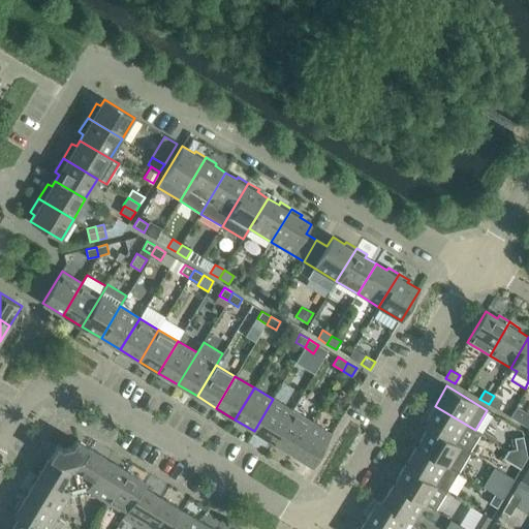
[(498,409),(503,402),(494,396),(489,404),(498,409)]
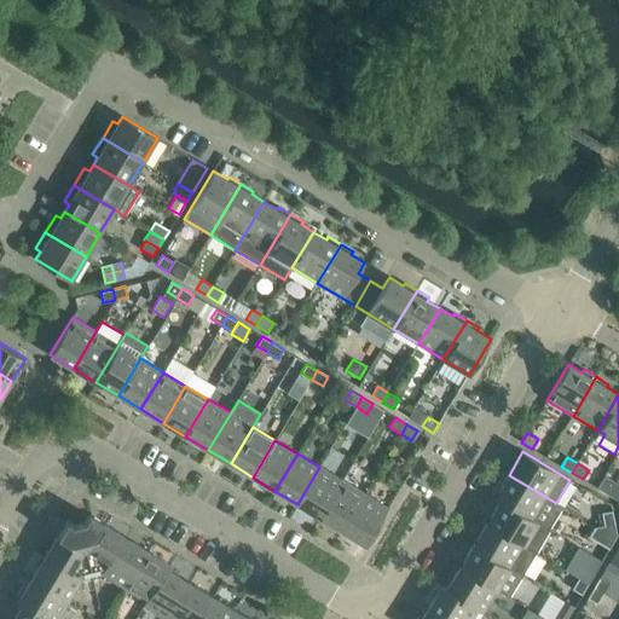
[(319,518),(342,480),(319,467),(298,504),(319,518)]
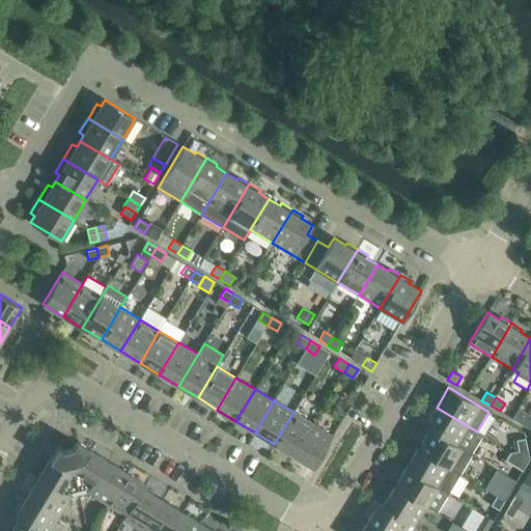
[(424,427),(428,430),(429,429),(456,446),(457,445),(462,447),(460,448),(471,454),(483,436),(477,431),(437,408),(424,427)]
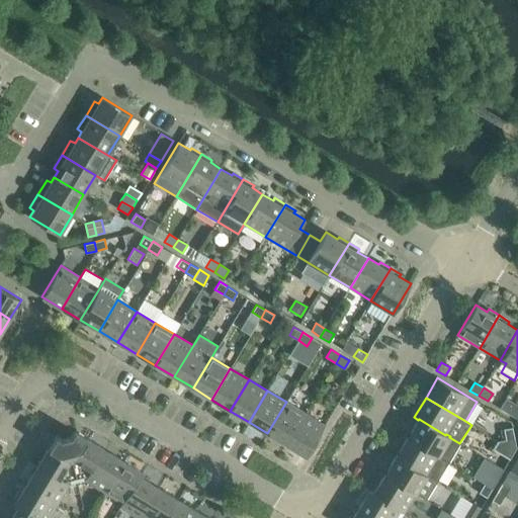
[(286,444),(305,414),(286,402),(267,433),(286,444)]
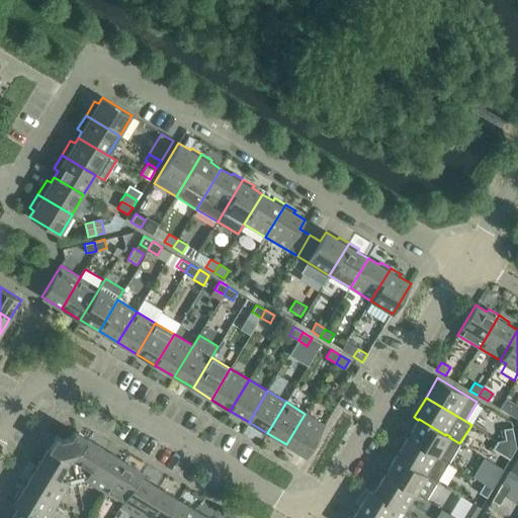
[(306,456),(325,425),(305,414),(286,444),(306,456)]
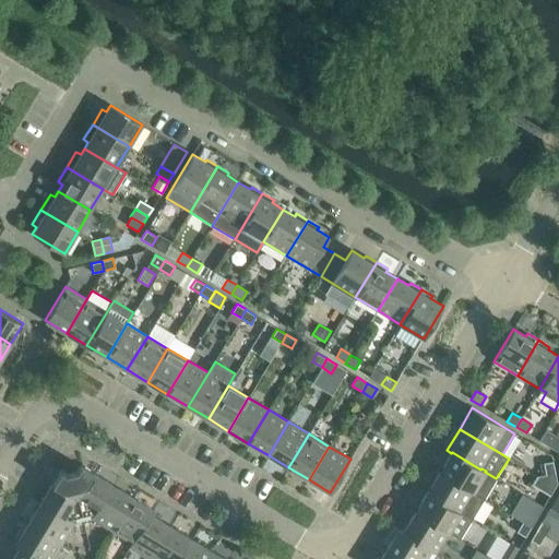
[(452,452),(451,453),(439,472),(484,499),(496,478),(485,472),(486,471),(482,468),(480,470),(452,452)]
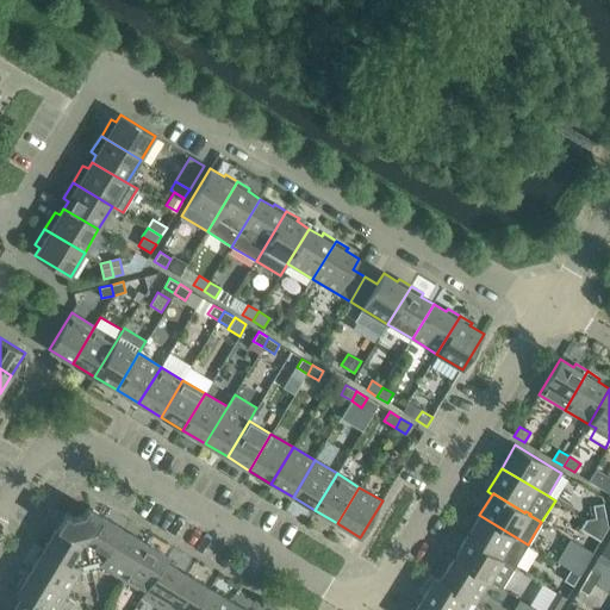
[(603,503),(593,505),(596,518),(605,516),(603,503)]
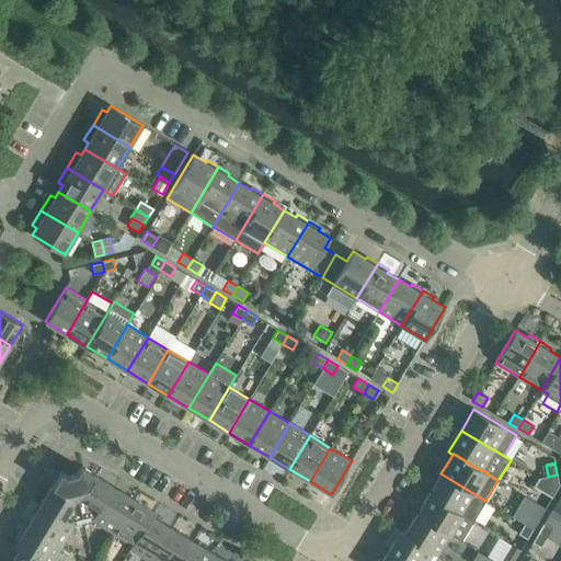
[(75,524),(92,521),(93,521),(114,487),(80,467),(77,472),(67,476),(61,472),(41,505),(75,525),(75,524)]
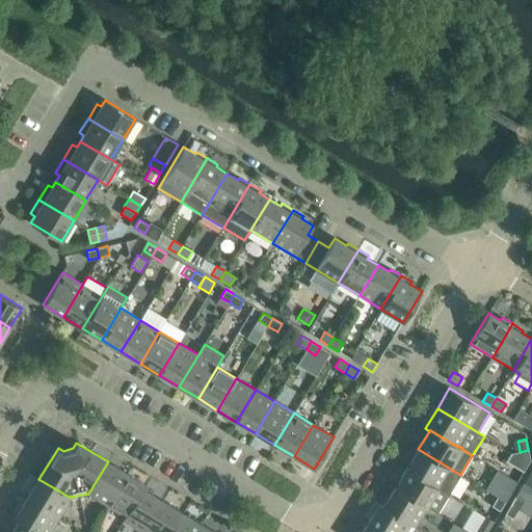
[(460,475),(418,449),(406,469),(449,494),(460,475)]
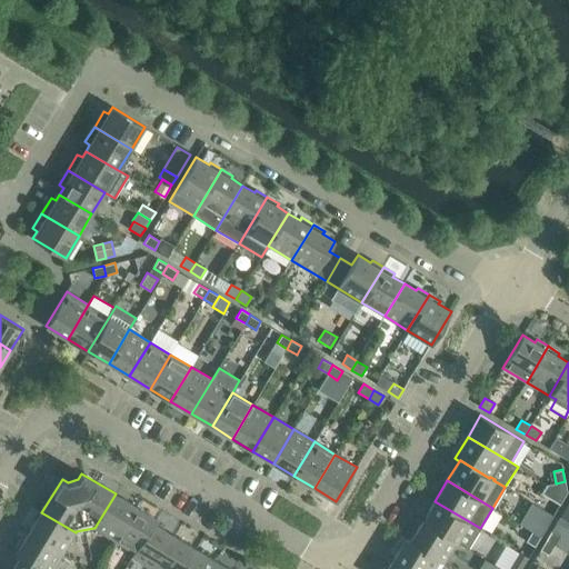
[(560,505),(567,492),(565,481),(556,483),(546,485),(541,493),(560,505)]
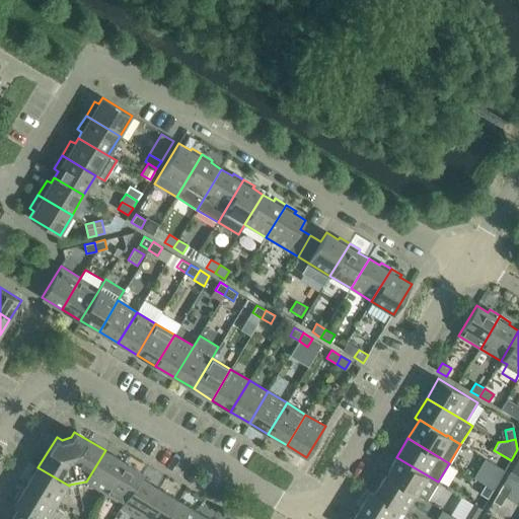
[(104,493),(124,462),(105,450),(86,482),(104,493)]
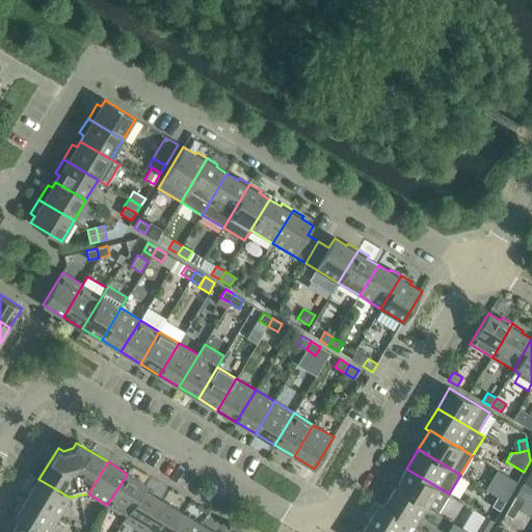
[(449,494),(406,469),(395,487),(427,507),(437,513),(449,494)]
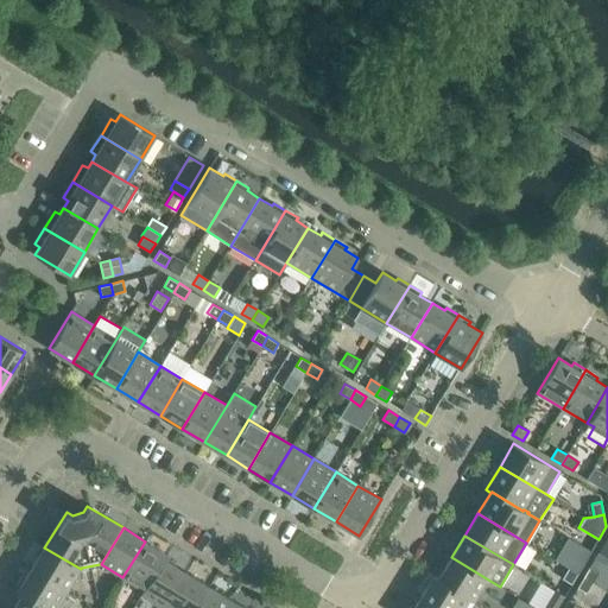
[(165,559),(168,555),(145,542),(122,577),(144,590),(145,591),(164,559),(165,559)]
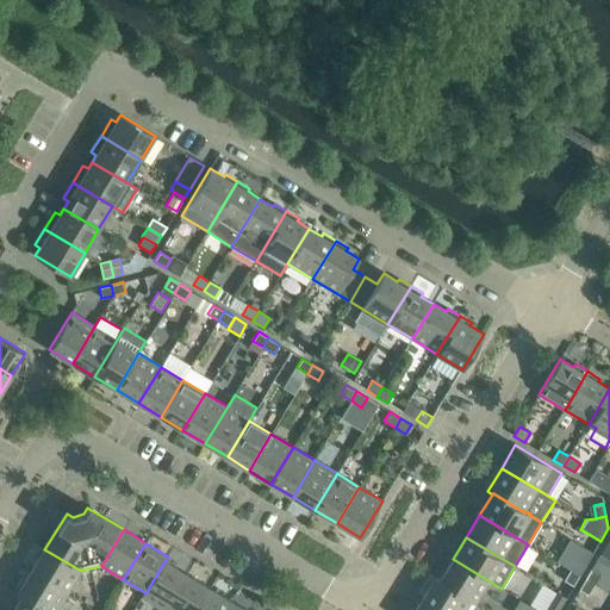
[(81,571),(44,549),(31,571),(68,593),(81,571)]
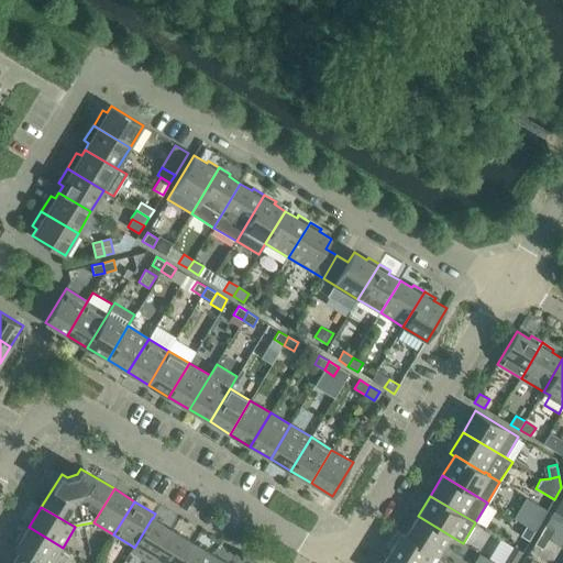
[(434,555),(439,558),(452,537),(418,516),(406,536),(406,537),(434,554),(434,555)]
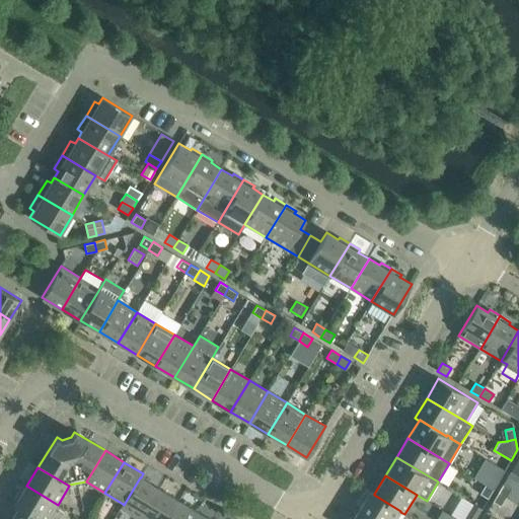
[(499,480),(491,475),(485,485),(493,490),(499,480)]
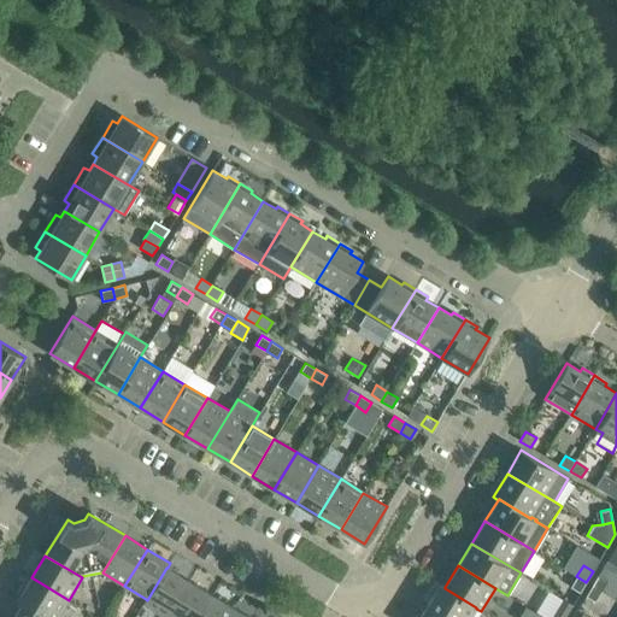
[(146,599),(144,604),(164,616),(166,616),(189,581),(168,568),(166,568),(147,600),(146,599)]
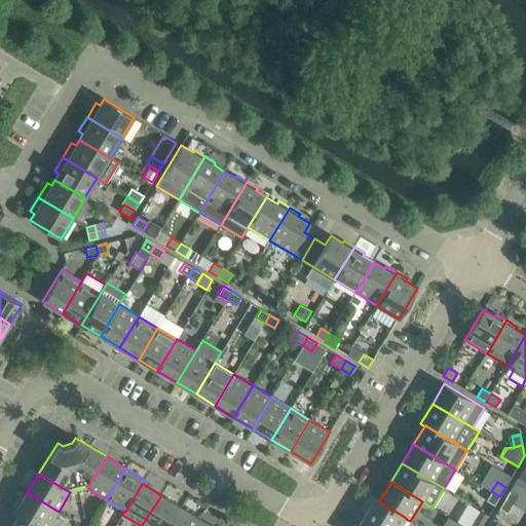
[(519,494),(511,490),(504,499),(513,504),(519,494)]
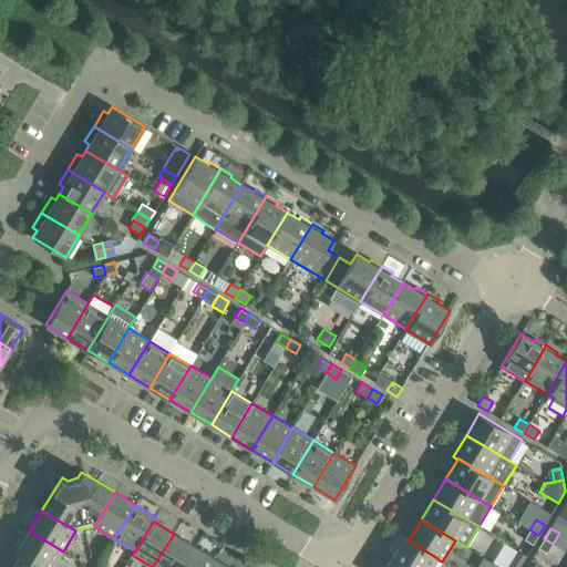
[(524,539),(533,545),(538,535),(529,529),(524,539)]
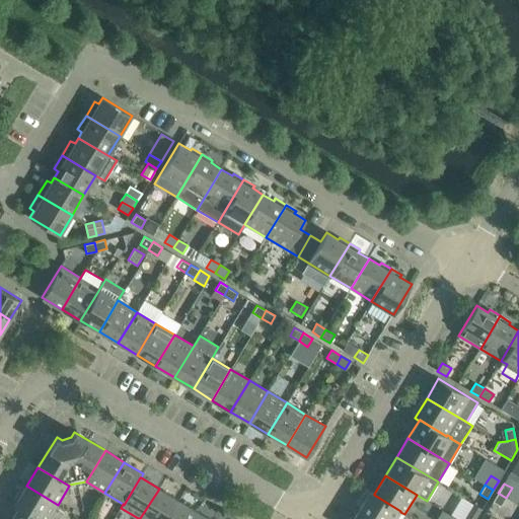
[(14,506),(18,508),(19,507),(39,518),(49,518),(58,505),(26,486),(14,506)]
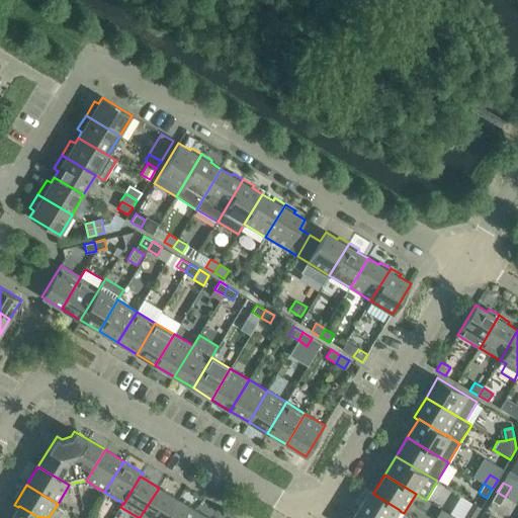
[(159,488),(140,517),(166,517),(178,500),(159,488)]
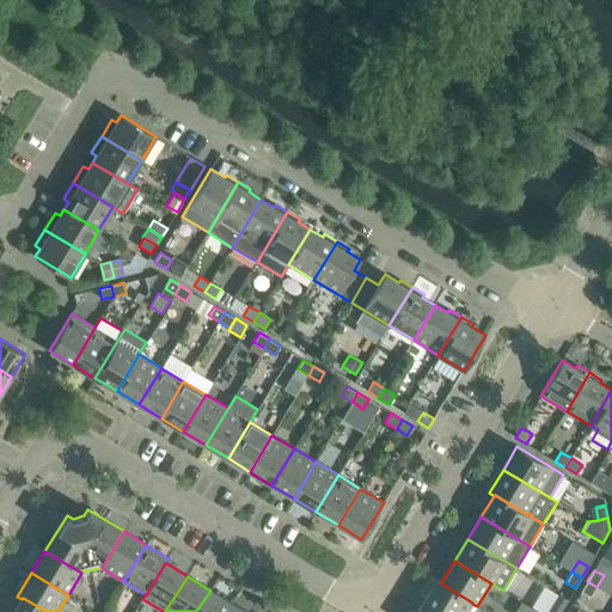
[(441,582),(436,579),(423,601),(439,611),(466,611),(472,604),(472,603),(441,583),(441,582)]
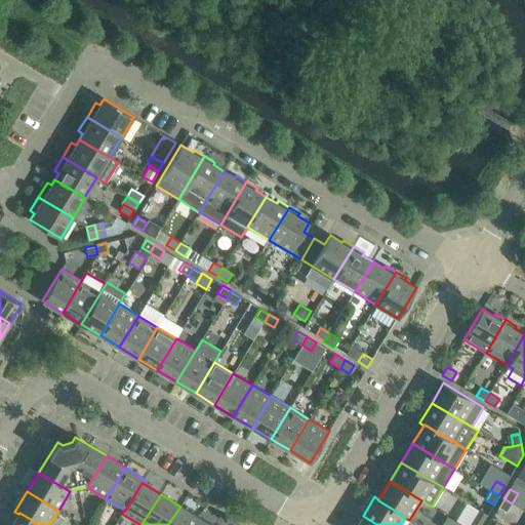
[(498,508),(507,513),(512,503),(503,498),(498,508)]
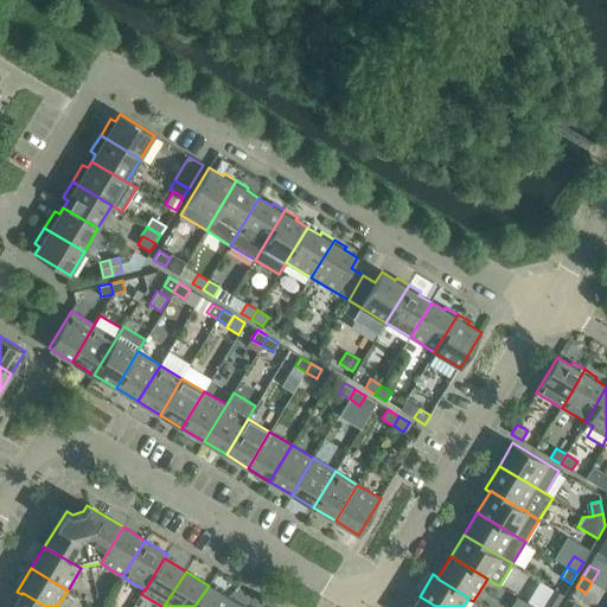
[(209,586),(195,606),(224,606),(230,599),(209,586)]
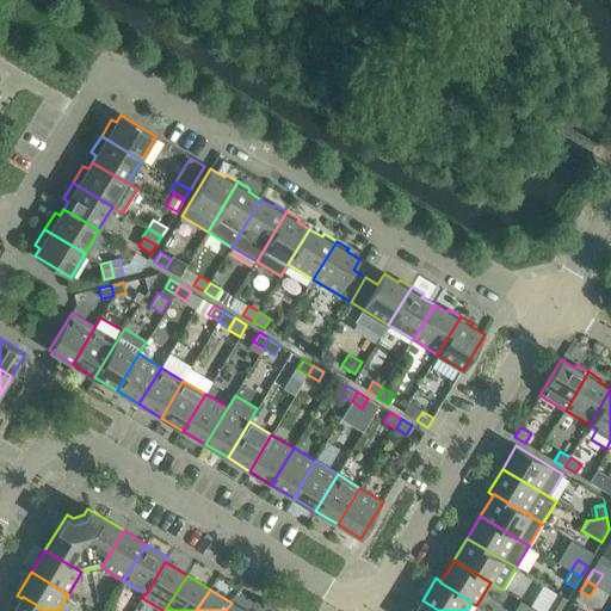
[(547,610),(559,610),(567,599),(557,593),(547,610)]
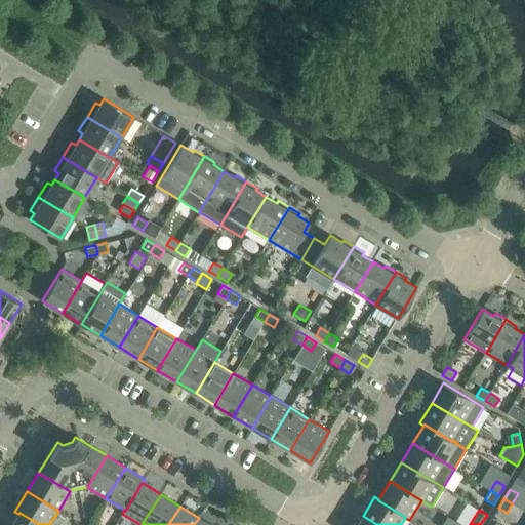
[(39,524),(19,513),(18,514),(11,524),(39,524)]
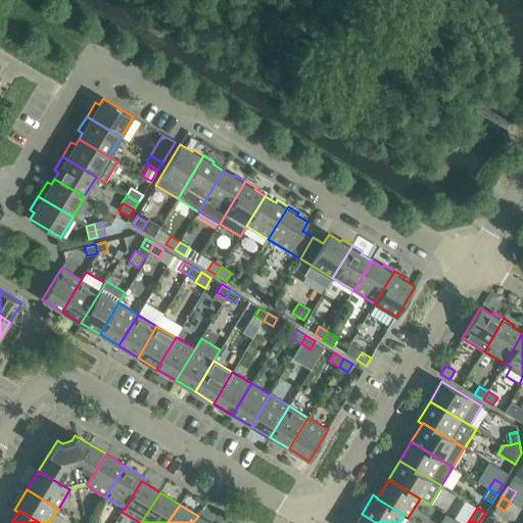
[(355,522),(375,522),(362,514),(355,522)]
